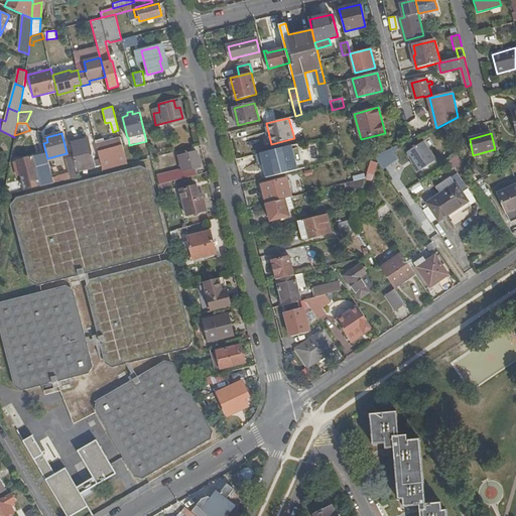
[(120,138),(96,144),(102,169),(109,168),(127,163),(124,153),(120,138)]
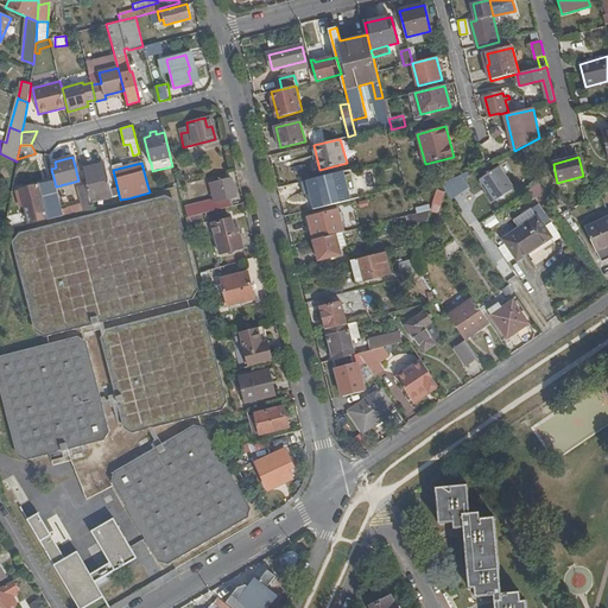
[(90,165),(81,166),(87,191),(90,202),(96,201),(116,196),(114,189),(109,190),(103,164),(92,168),(90,165)]
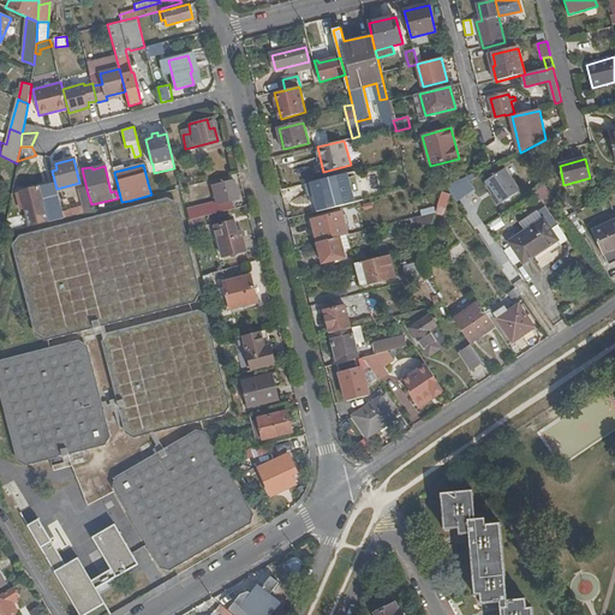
[(520,191),(506,168),(485,181),(487,185),(493,193),(491,195),(499,206),(520,191)]
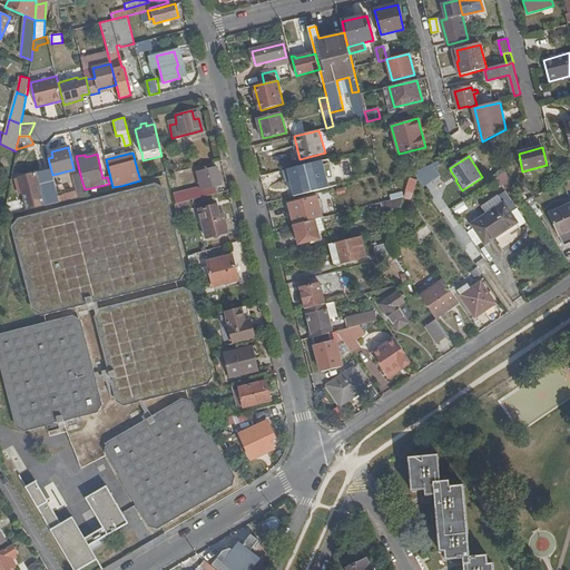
[(414,173),(424,187),(441,175),(435,167),(443,163),(441,160),(414,173)]
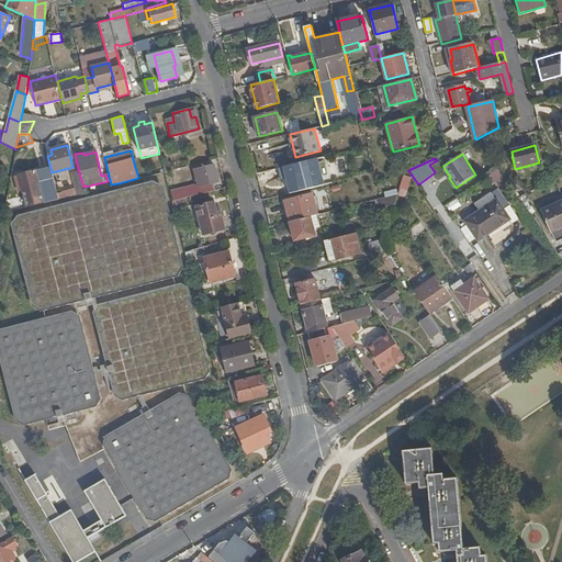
[(175,161),(163,165),(165,171),(176,168),(175,161)]
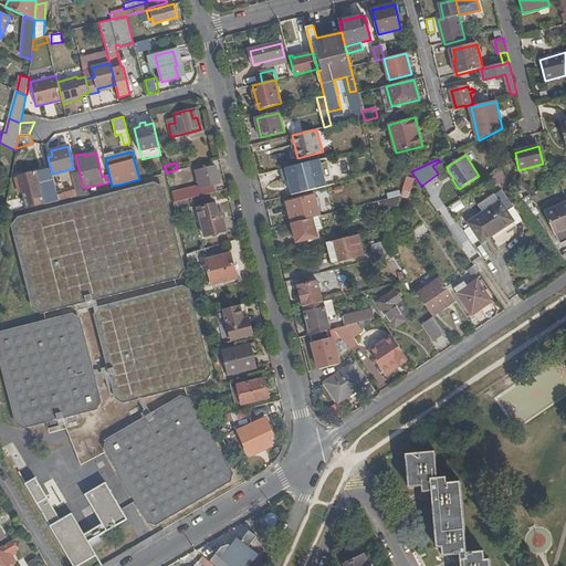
[(294,195),(315,189),(308,163),(287,168),(294,195)]
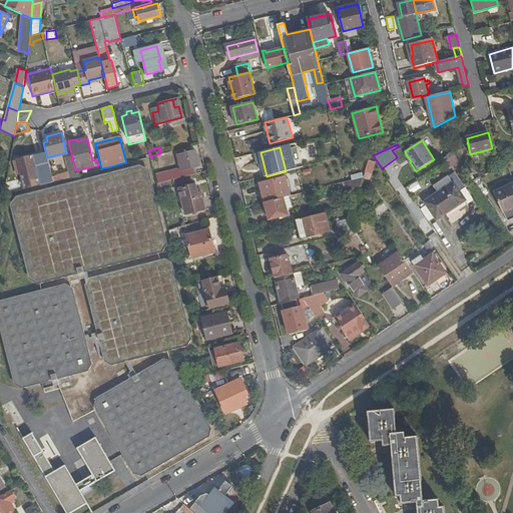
[(180,169),(154,176),(156,183),(161,182),(167,181),(195,174),(193,167),(199,165),(195,151),(177,155),(180,169)]
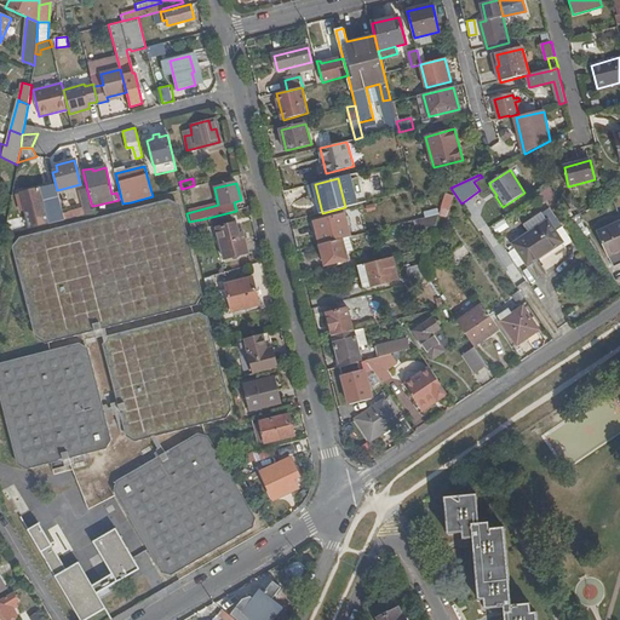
[(24,208),(30,228),(47,223),(39,188),(24,191),(29,207),(24,208)]
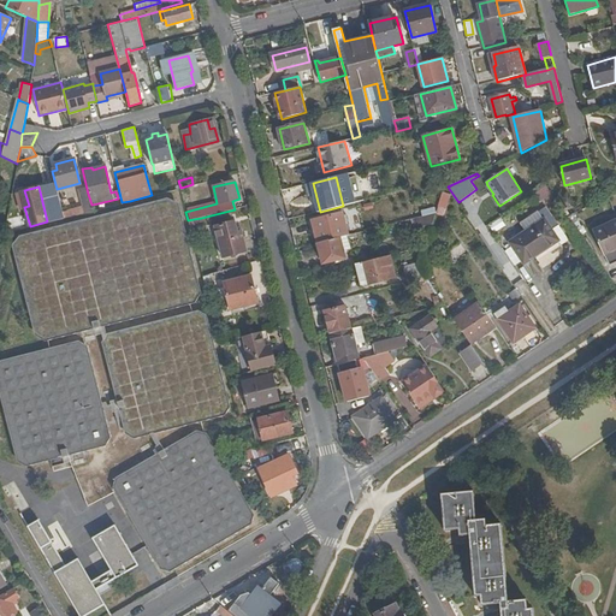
[(534,195),(539,202),(552,194),(548,187),(534,195)]
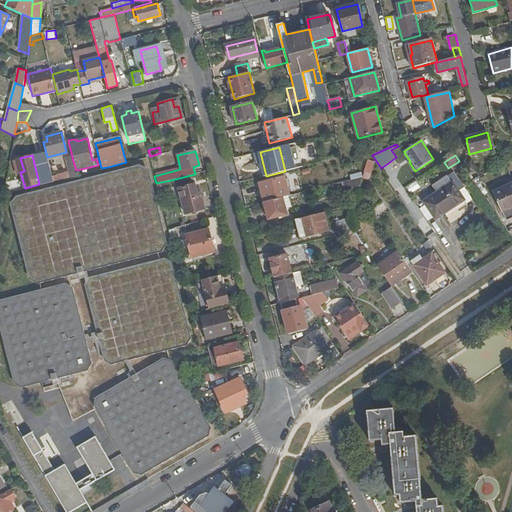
[(69,171),(52,176),(53,181),(77,175),(76,170),(73,161),(67,162),(69,171)]
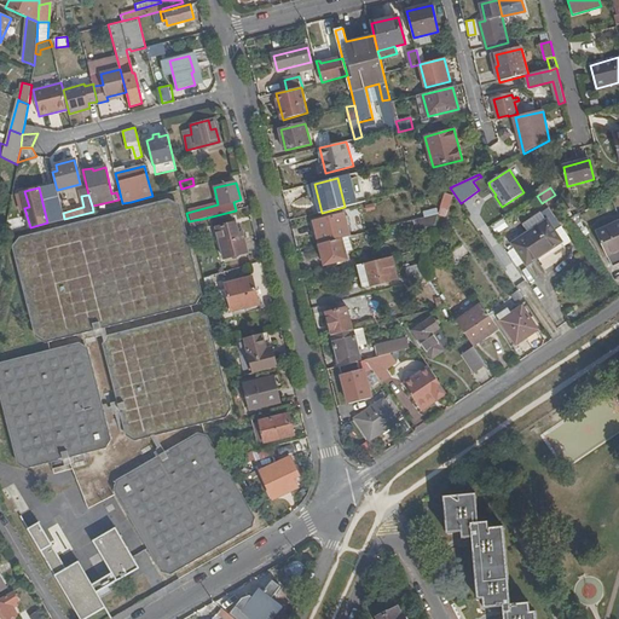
[(451,196),(446,195),(439,214),(446,217),(451,196)]
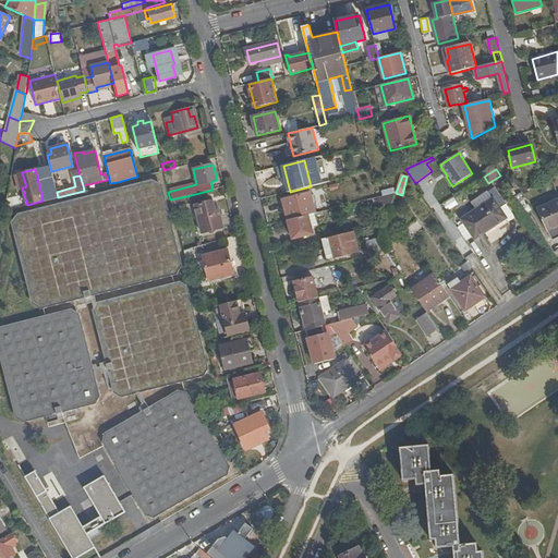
[(177,275),(182,265),(161,184),(152,180),(17,214),(11,223),(32,303),(41,310),(177,275)]
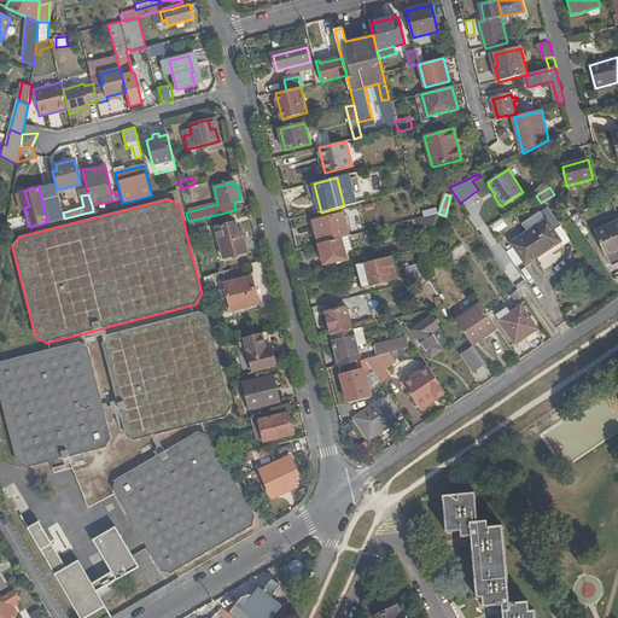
[(314,222),(319,244),(349,237),(343,214),(314,222)]
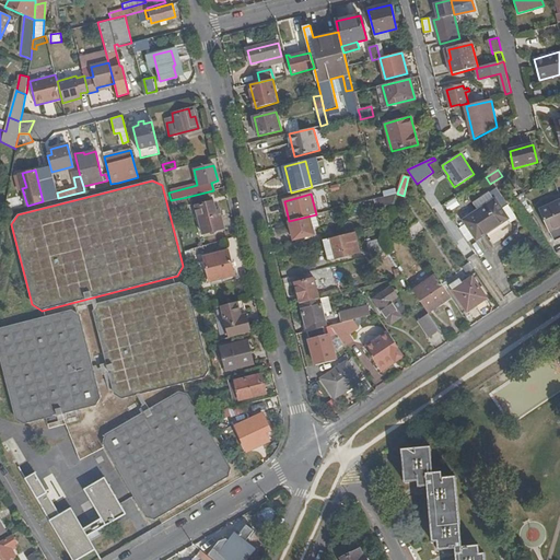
[(392,208),(396,194),(376,199),(378,208),(386,207),(387,210),(392,208)]
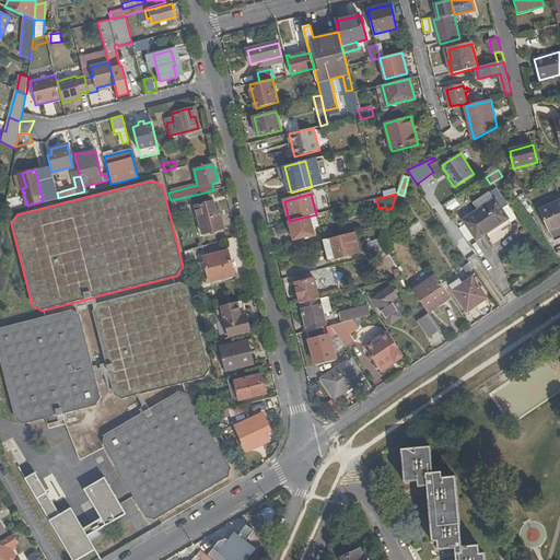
[(465,221),(478,240),(487,233),(489,237),(511,223),(508,219),(489,194),(473,203),(478,211),(465,221)]
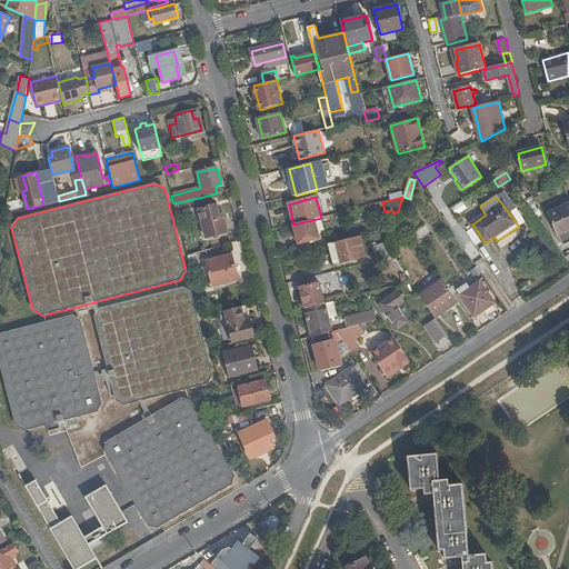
[(456,215),(466,207),(460,200),(450,207),(456,215)]
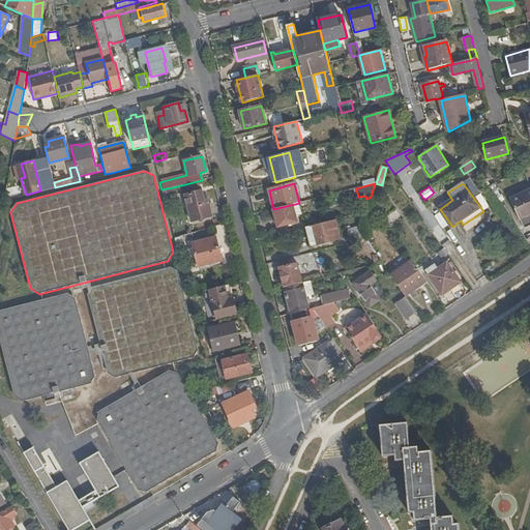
[(521,219),(529,215),(529,189),(511,199),(521,219)]
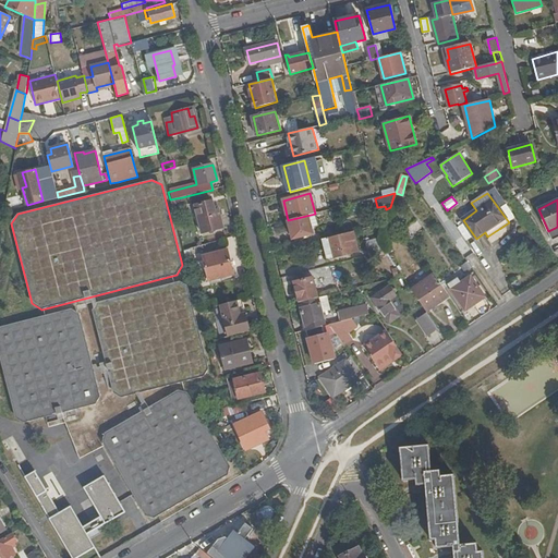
[(214,209),(211,201),(194,205),(202,233),(222,228),(218,208),(214,209)]
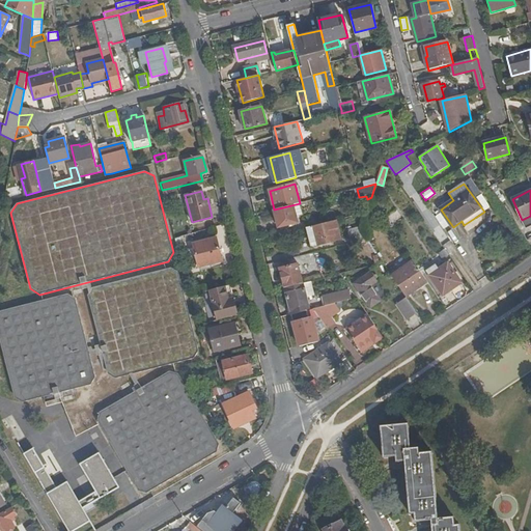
[(300,203),(274,210),(278,227),(298,222),(295,211),(301,208),(300,203)]
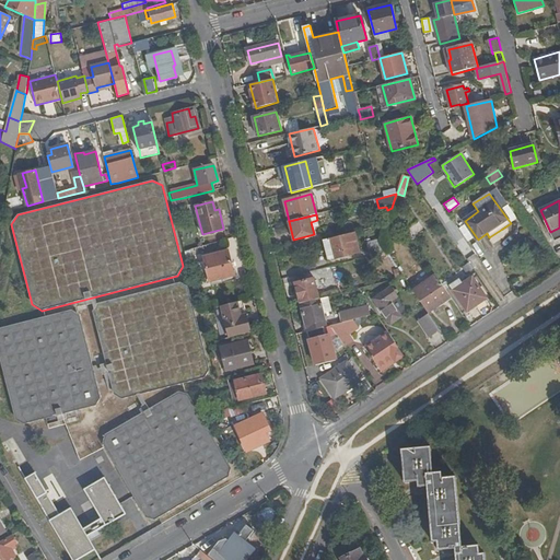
[(354,233),(324,241),(329,260),(360,253),(354,233)]
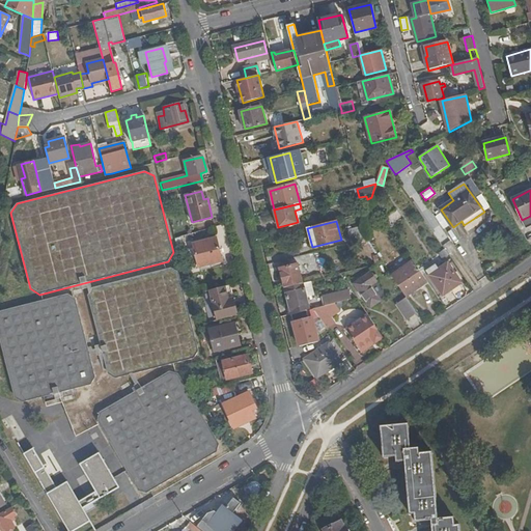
[(348,231),(353,243),(367,239),(361,230),(362,227),(348,231)]
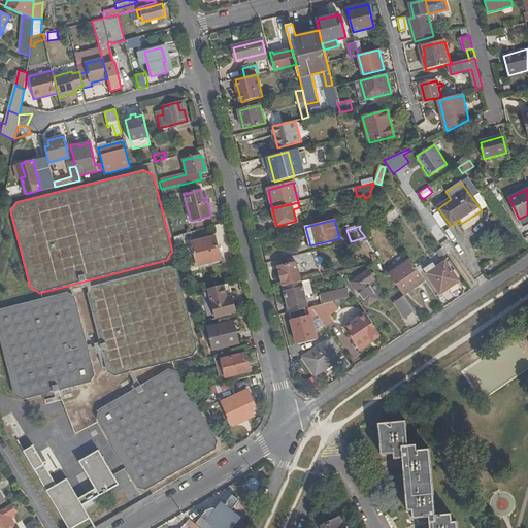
[(222,260),(216,236),(192,242),(198,266),(222,260)]
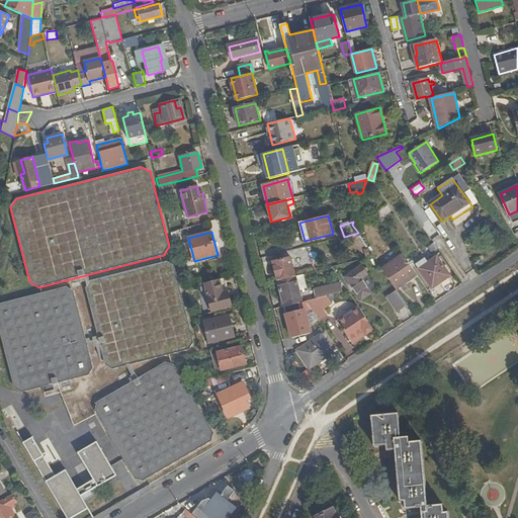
[(408,282),(417,275),(404,255),(382,269),(386,275),(396,288),(406,281),(408,282)]
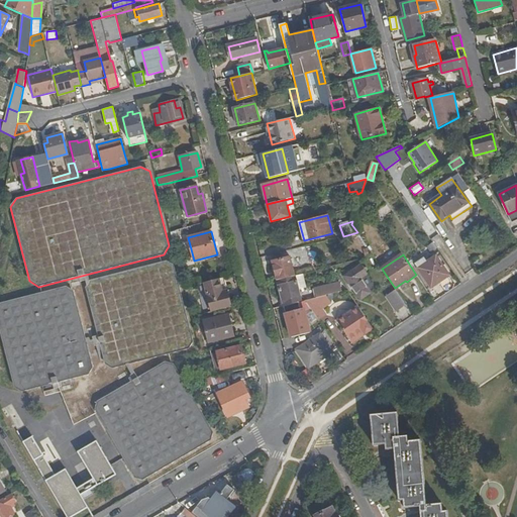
[(450,276),(437,255),(427,263),(424,259),(416,265),(432,289),(450,276)]
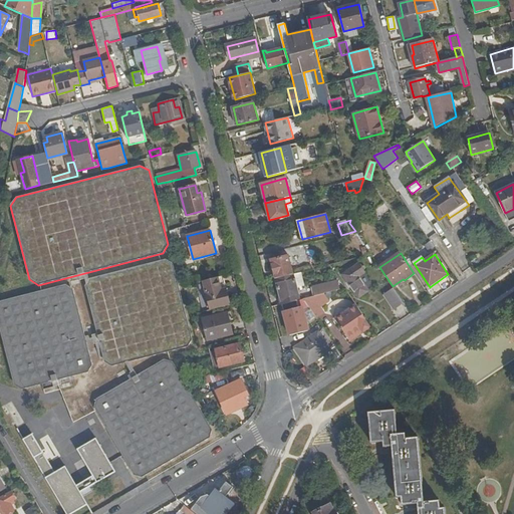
[(271,260),(275,278),(292,274),(287,256),(271,260)]
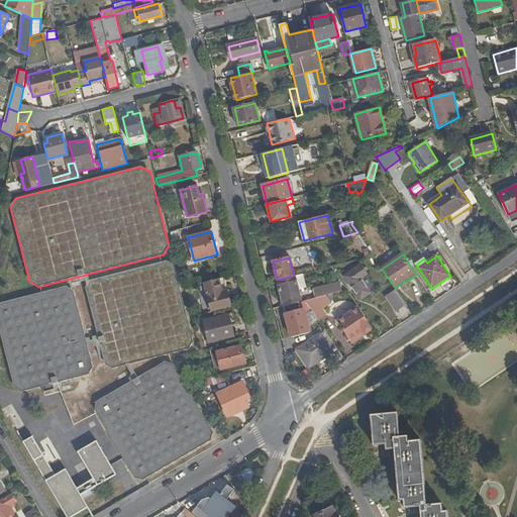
[(112,369),(188,348),(193,341),(174,265),(166,262),(90,280),(85,288),(105,364),(112,369)]
